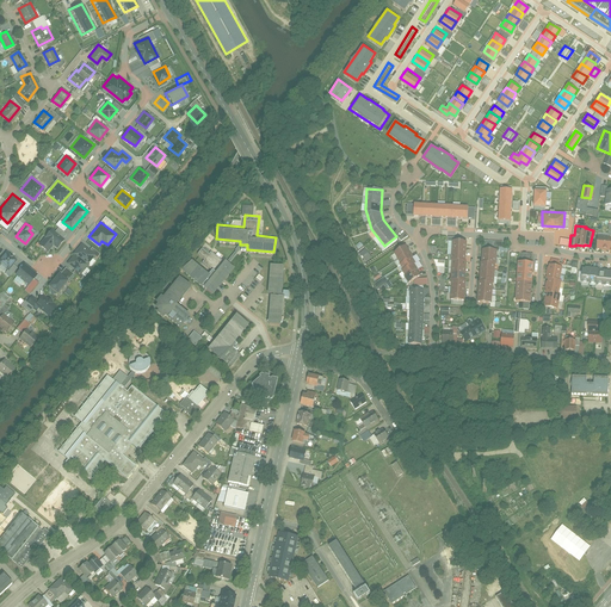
[(51,227),(38,243),(47,251),(53,243),(59,247),(66,239),(51,227)]
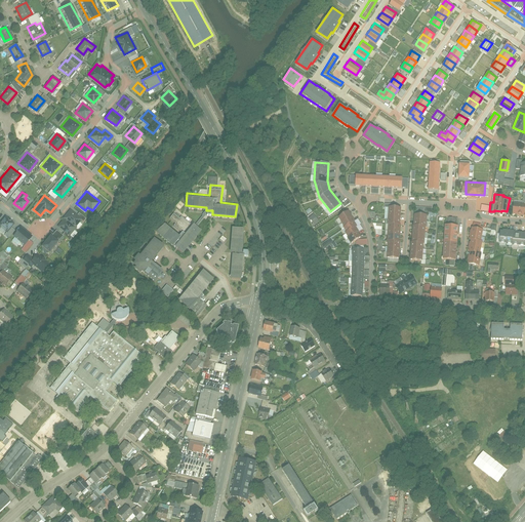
[(513,211),(523,212),(524,202),(514,201),(513,211)]
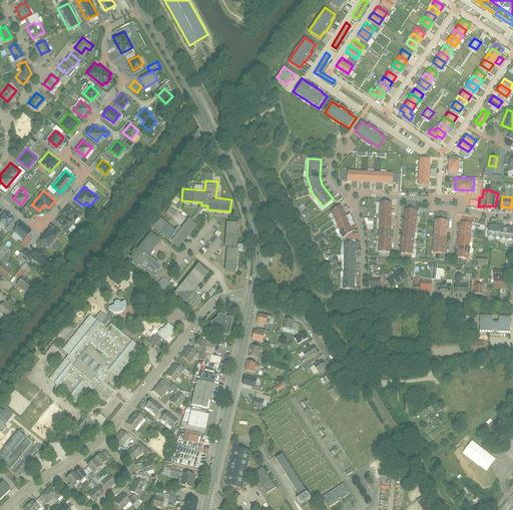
[(390,200),(379,199),(377,215),(379,215),(377,233),(379,233),(377,248),(389,249),(391,233),(389,232),(391,216),(388,215),(390,200)]
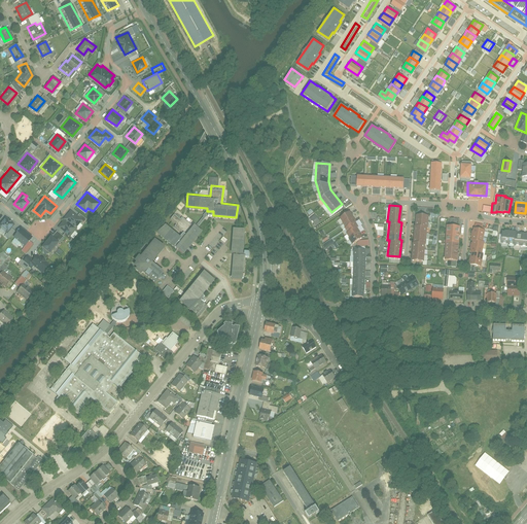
[(178,207),(171,216),(177,221),(174,224),(182,231),(173,243),(183,251),(203,226),(178,207)]
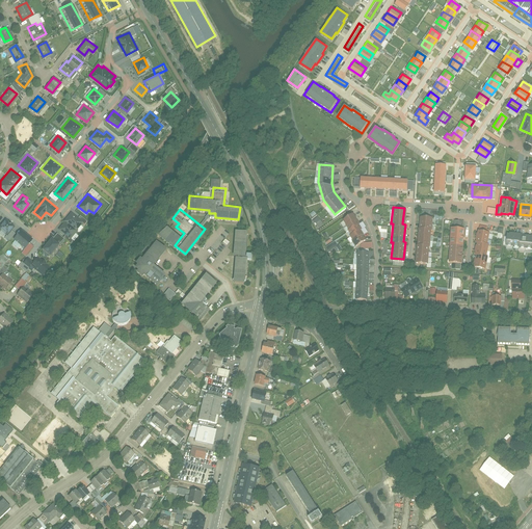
[(58,228),(71,238),(78,230),(76,229),(83,220),(71,210),(62,219),(64,220),(58,228)]
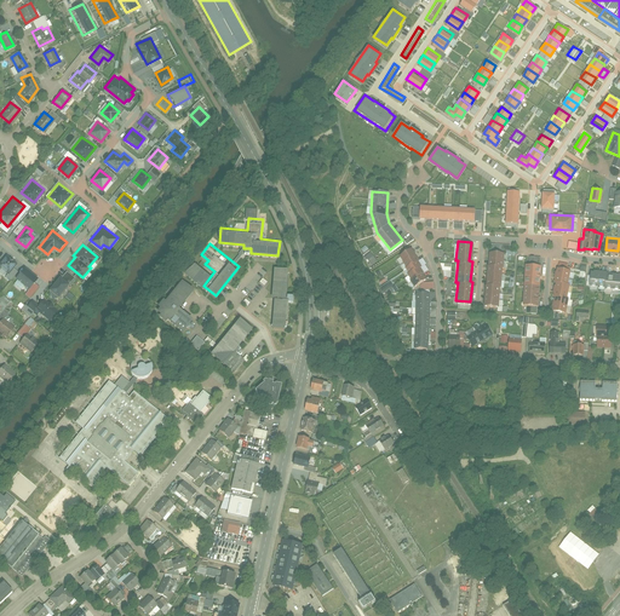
[(409,247),(399,254),(406,264),(405,265),(408,271),(407,272),(412,277),(409,278),(414,285),(426,276),(423,271),(424,270),(420,266),(422,265),(417,258),(418,258),(409,247)]
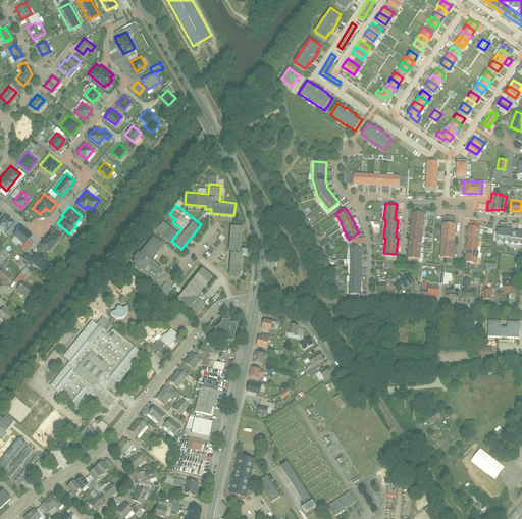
[(408,238),(407,255),(419,255),(420,238),(421,238),(422,222),(423,222),(423,211),(412,211),(412,221),(410,221),(410,238),(408,238)]
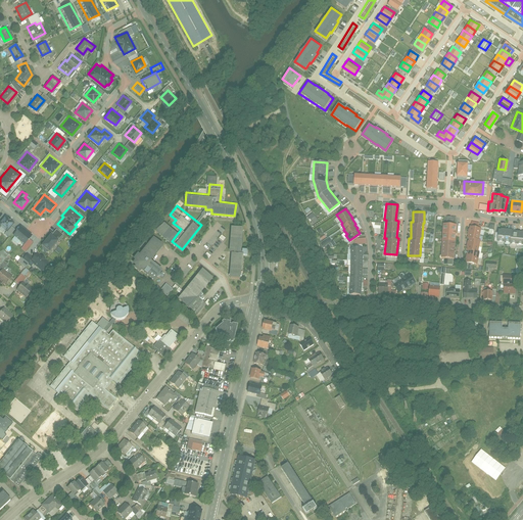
[(12,221),(4,215),(0,220),(0,224),(7,229),(12,221)]
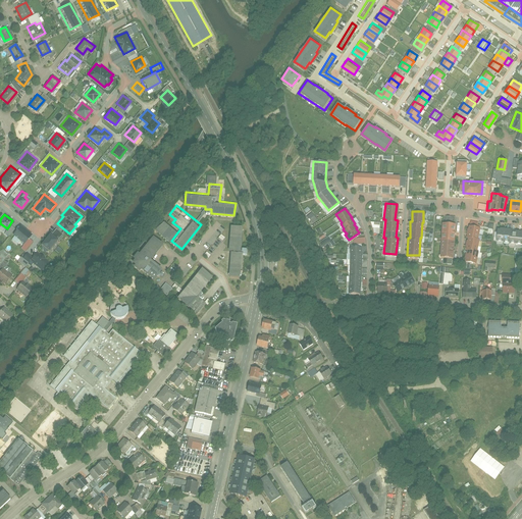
[(454,222),(441,221),(439,254),(452,255),(454,222)]
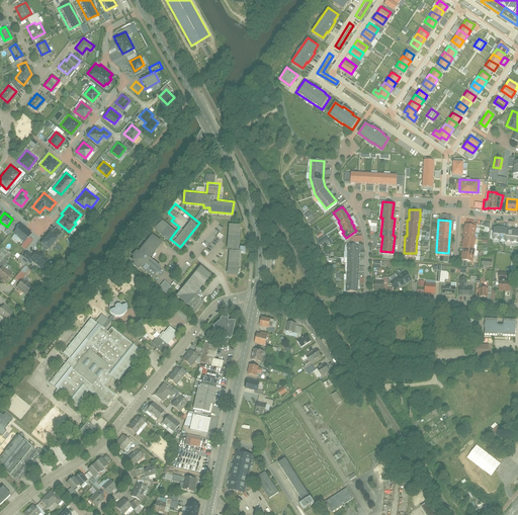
[(475,224),(464,221),(462,234),(464,234),(461,246),(463,246),(460,257),(472,259),(475,248),(472,248),(476,235),(472,235),(475,224)]
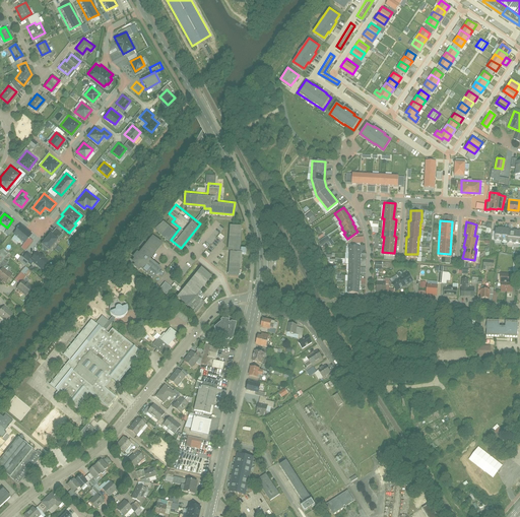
[(12,233),(23,242),(30,233),(20,223),(12,233)]
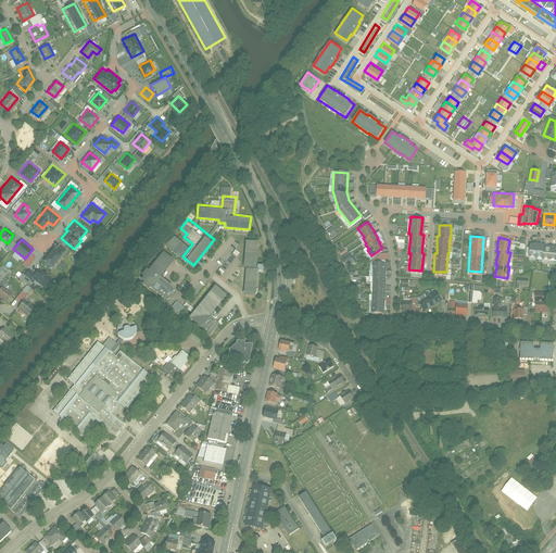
[(45,260),(52,266),(66,248),(60,241),(45,260)]
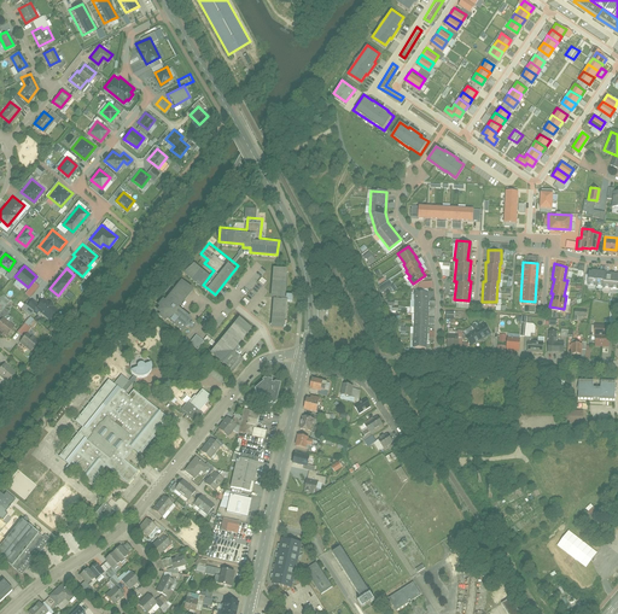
[(588,282),(617,286),(617,278),(617,270),(589,268),(588,282)]
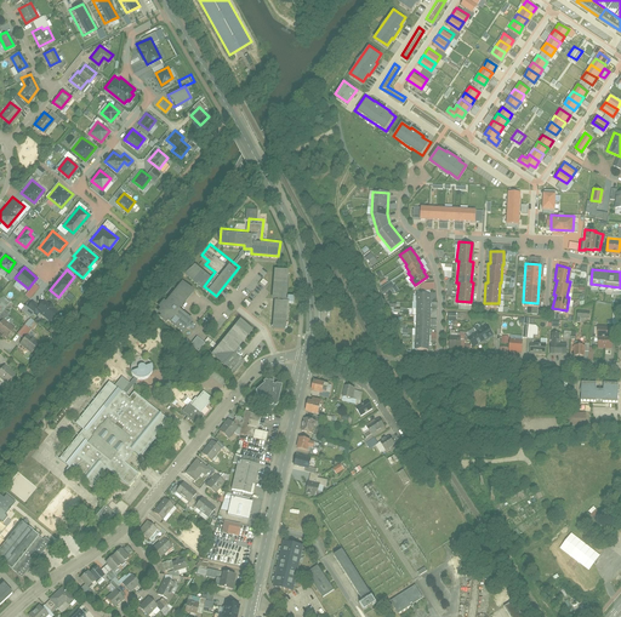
[(286,270),(273,270),(271,297),(273,297),(272,325),(284,326),(286,298),(292,300),(292,293),(285,292),(286,270)]
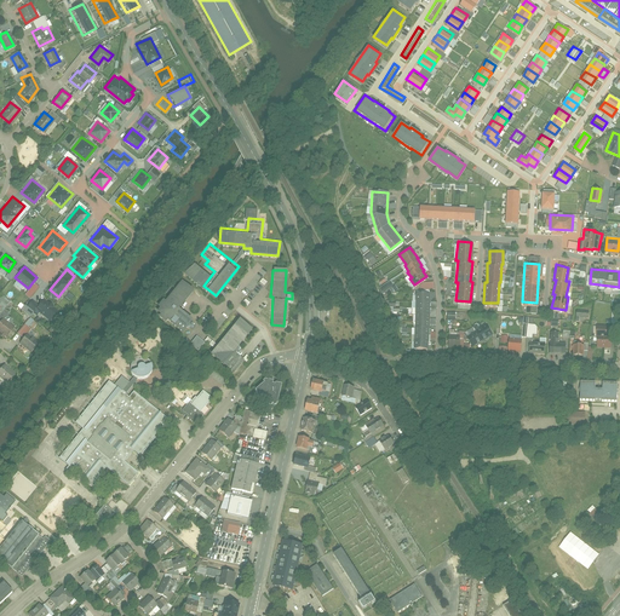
[(154,310),(181,329),(190,317),(176,308),(190,288),(177,278),(154,310)]
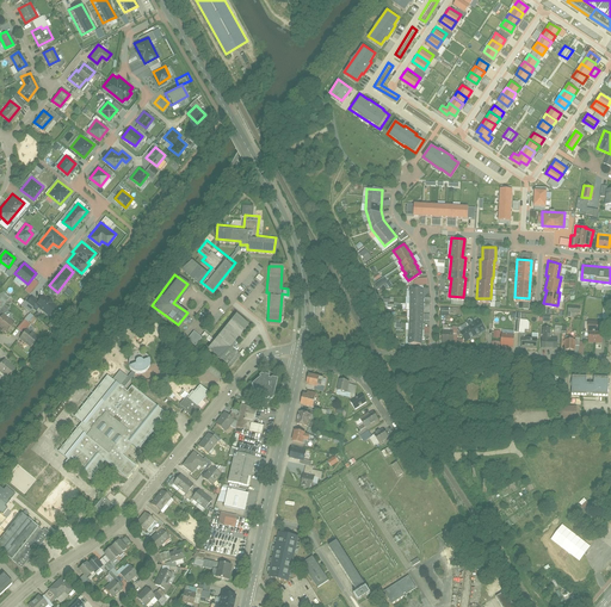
[(421,287),(409,287),(408,339),(420,339),(421,287)]
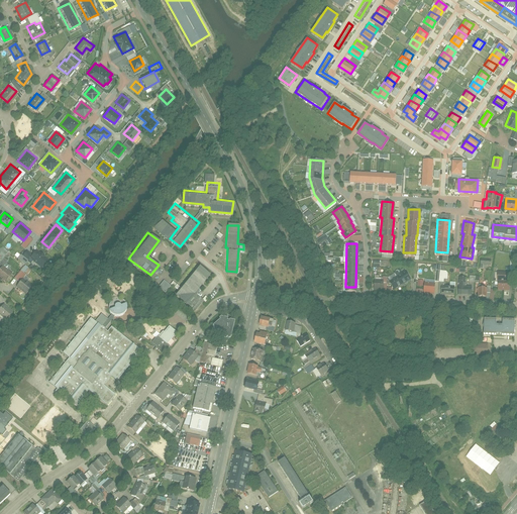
[(47,259),(36,248),(32,253),(26,248),(21,254),(28,261),(31,258),(40,266),(47,259)]
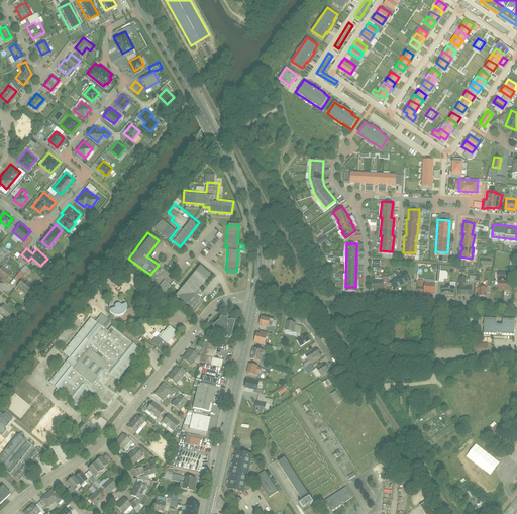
[(435,279),(444,280),(444,277),(446,277),(447,268),(440,268),(441,263),(432,262),(432,267),(435,267),(435,279)]
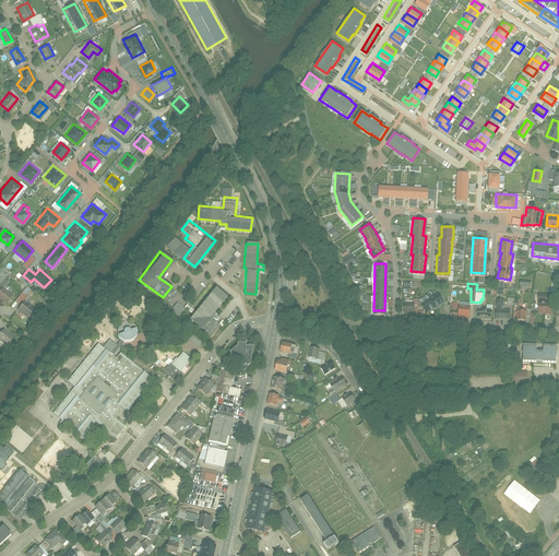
[(213,285),(188,317),(210,333),(218,321),(210,316),(225,295),(213,285)]
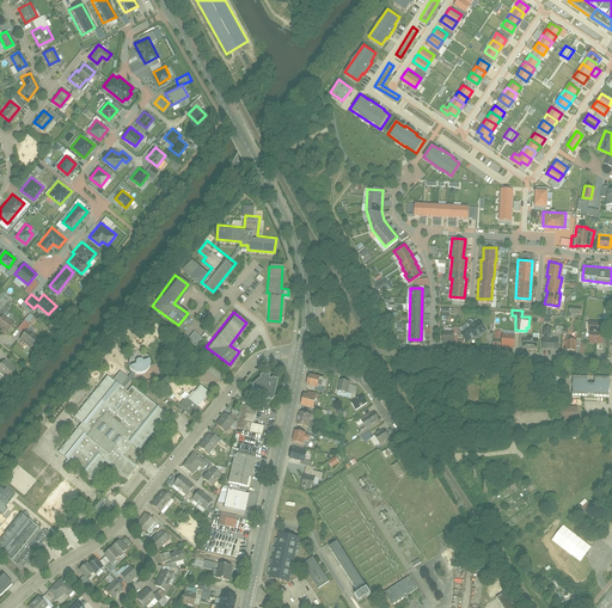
[(2,313),(0,315),(0,325),(6,330),(13,320),(2,313)]
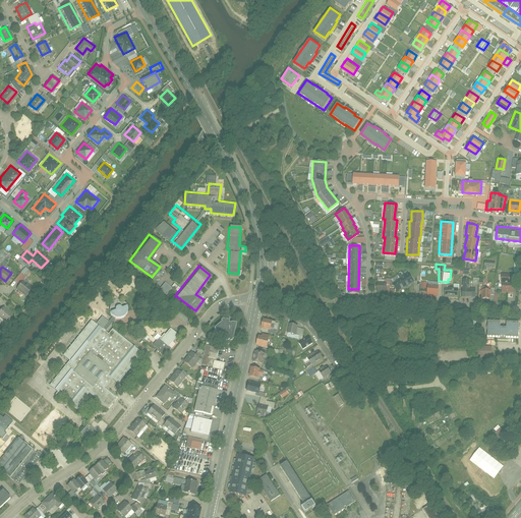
[(411,277),(408,272),(392,280),(395,286),(411,277)]
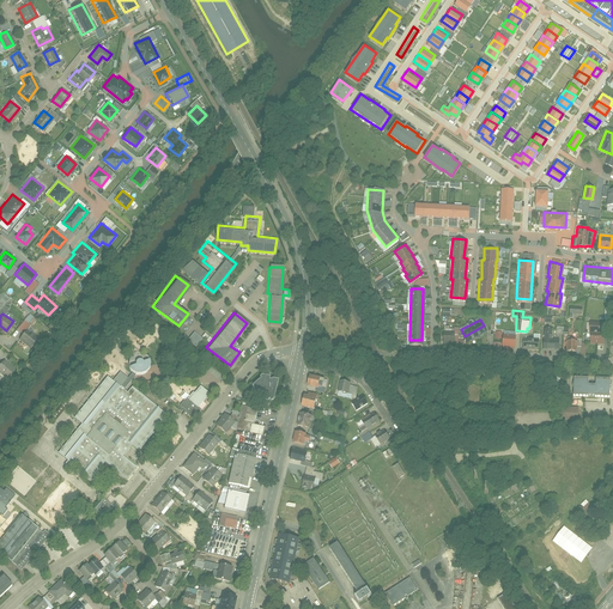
[(592,320),(590,340),(604,340),(605,320),(592,320)]
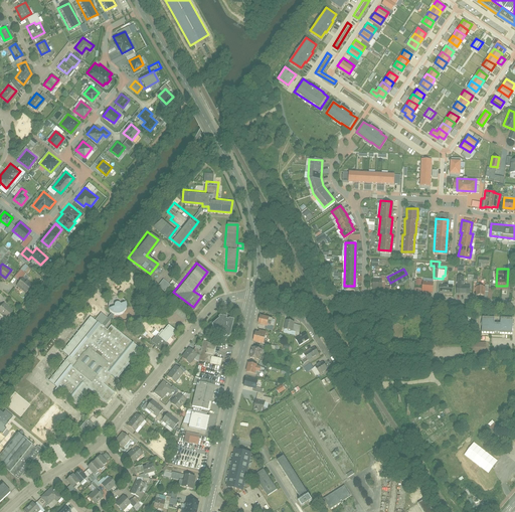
[(457,291),(466,291),(466,284),(463,284),(463,274),(457,274),(457,291)]
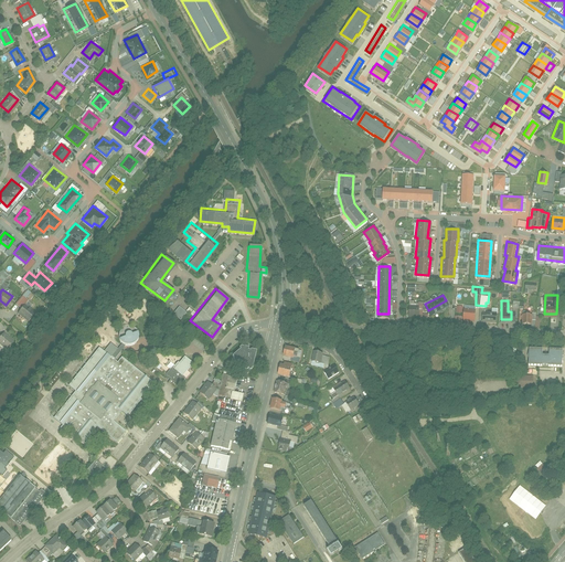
[(179,304),(172,311),(181,317),(187,309),(179,304)]
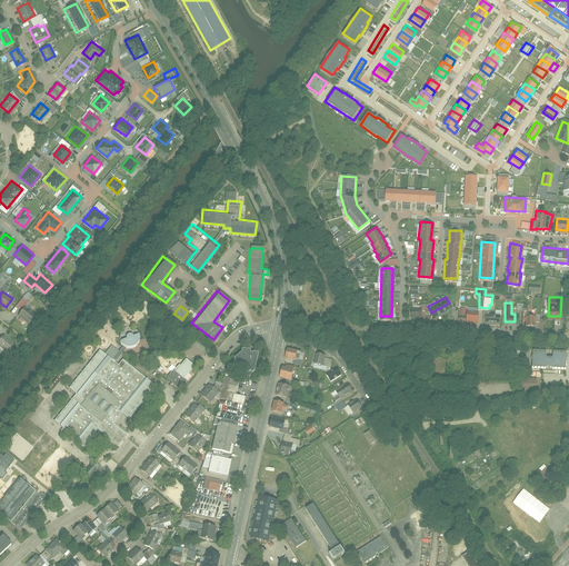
[(421,318),(422,307),(411,306),(410,317),(421,318)]
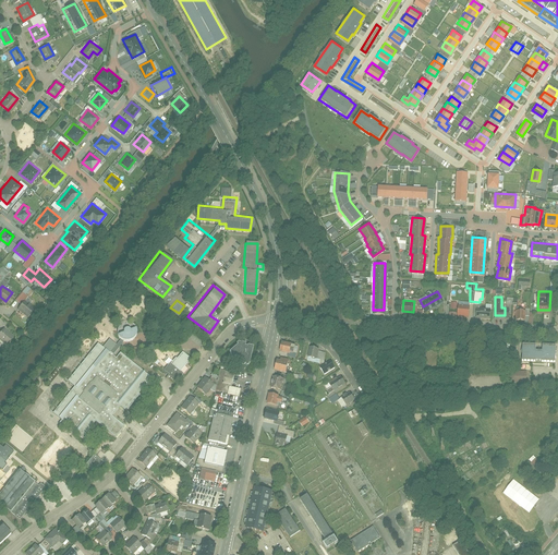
[(24,301),(19,308),(28,314),(33,308),(24,301)]
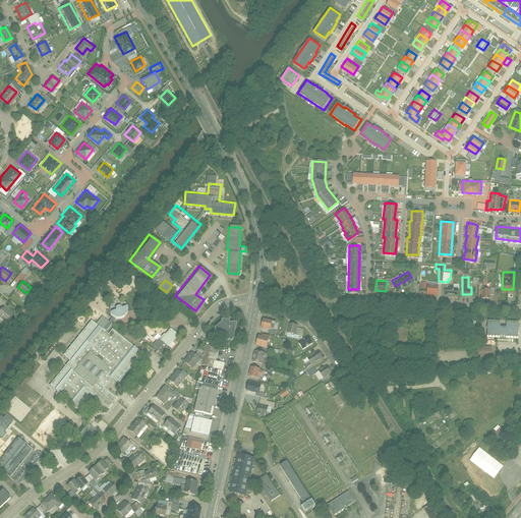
[(427,291),(438,292),(439,283),(427,283),(427,291)]
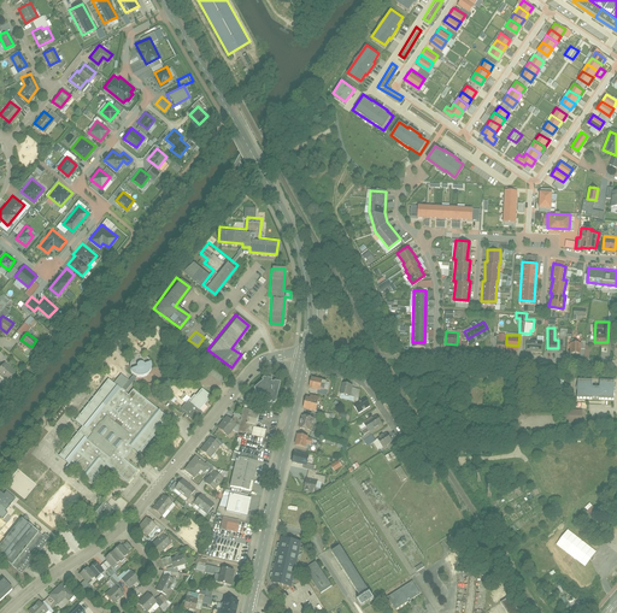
[(527,347),(542,347),(542,337),(528,337),(527,347)]
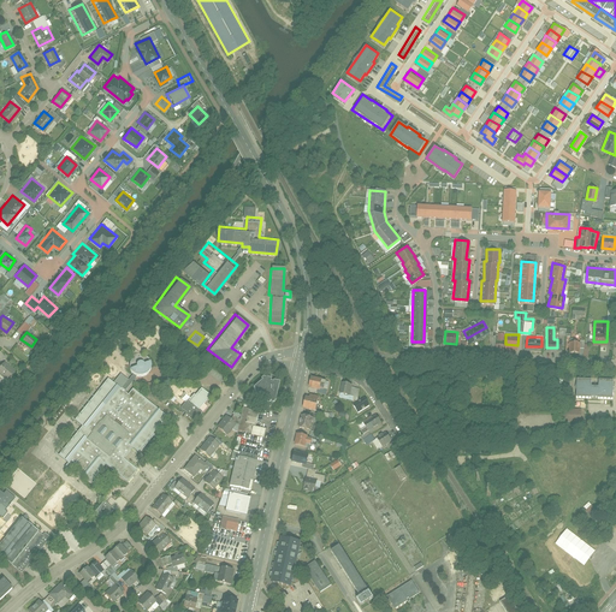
[(569,349),(579,349),(579,337),(569,338),(569,349)]
